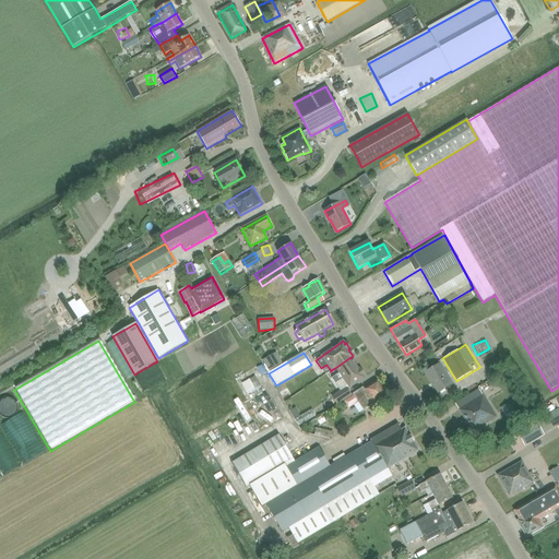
[(358,370),(351,358),(351,357),(335,368),(339,372),(331,378),(335,384),(343,379),(349,388),(365,378),(363,376),(365,375),(360,369),(358,370)]
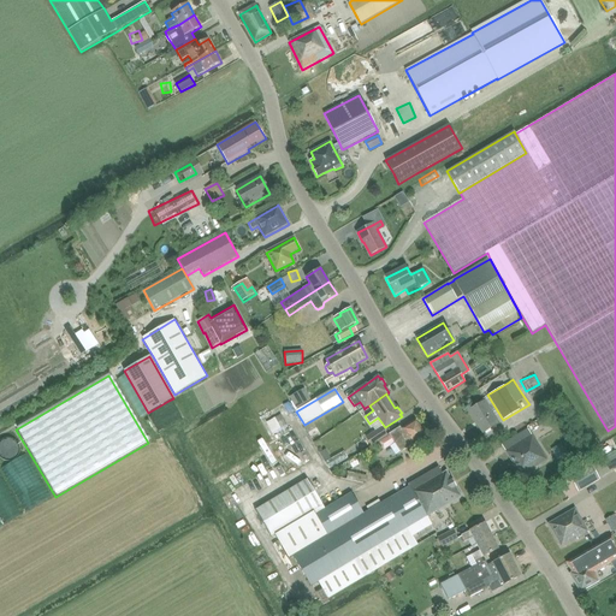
[(468,412),(477,426),(478,425),(483,432),(498,424),(485,401),(468,412)]
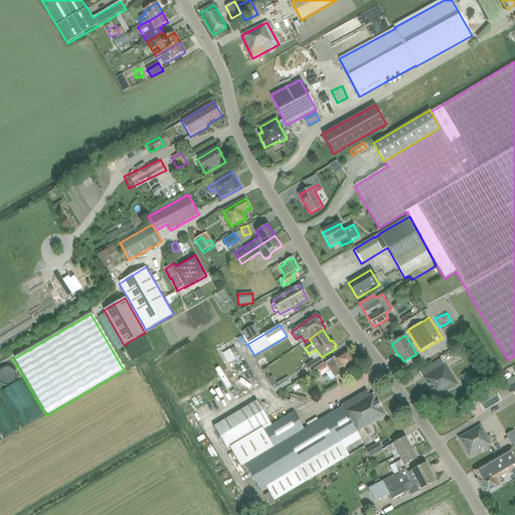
[(228,348),(216,355),(221,364),(233,358),(228,348)]
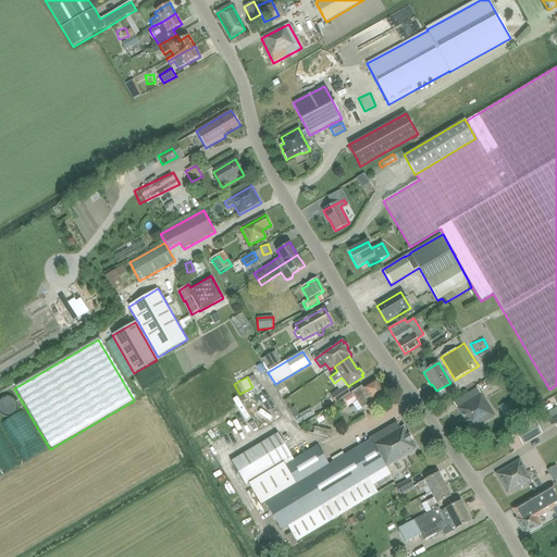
[(361,386),(349,394),(342,398),(347,407),(357,401),(362,409),(385,394),(376,381),(363,390),(361,386)]
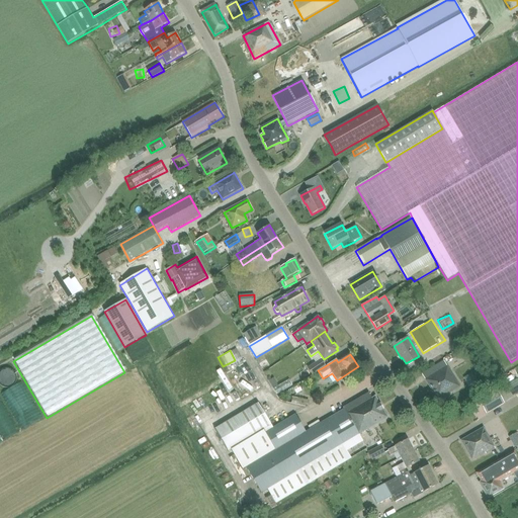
[(318,370),(325,366),(321,359),(308,367),(312,374),(318,370)]
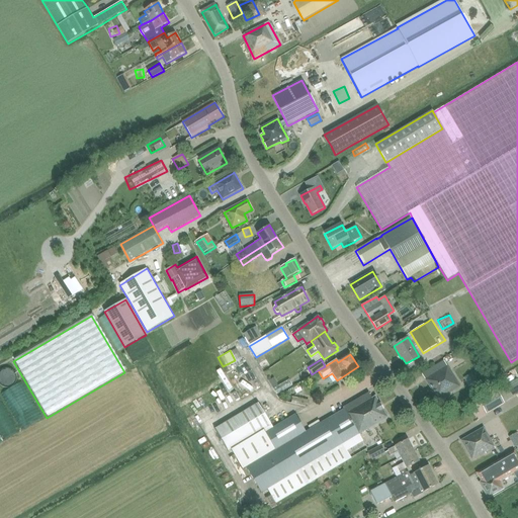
[(437,401),(460,387),(443,360),(421,374),(437,401)]
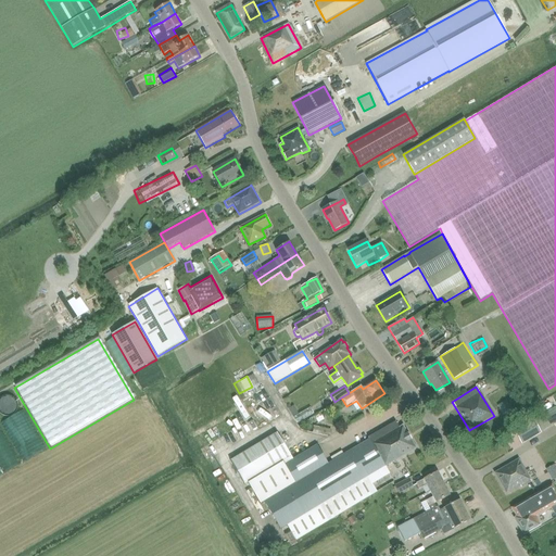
[(292,422),(308,413),(305,406),(288,415),(292,422)]
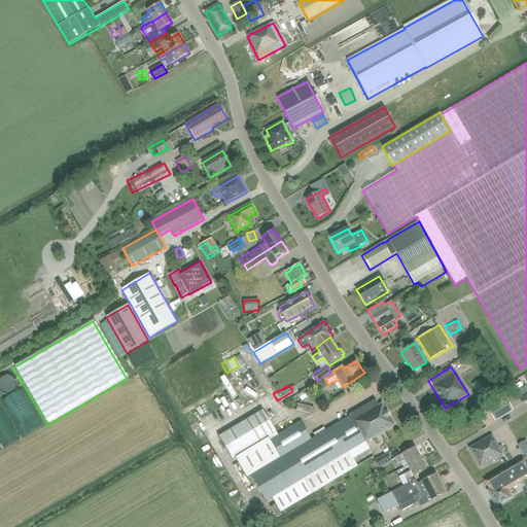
[(0,394),(0,397),(19,433),(37,424),(30,411),(24,414),(16,400),(22,398),(15,387),(0,394)]
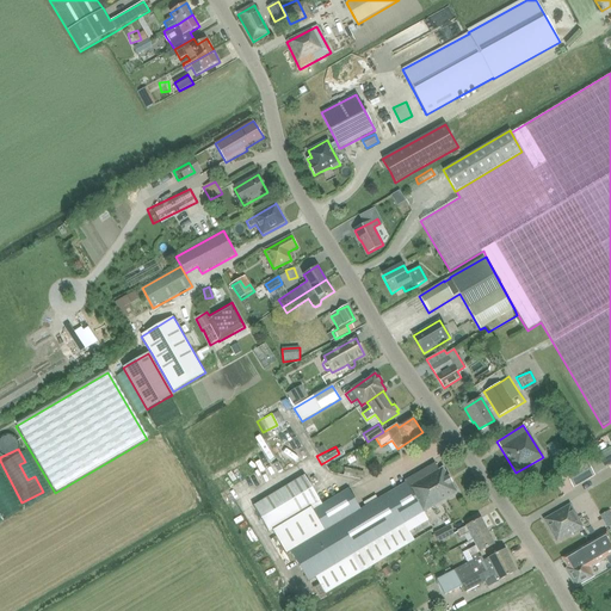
[(328,471),(350,460),(346,454),(325,466),(328,471)]
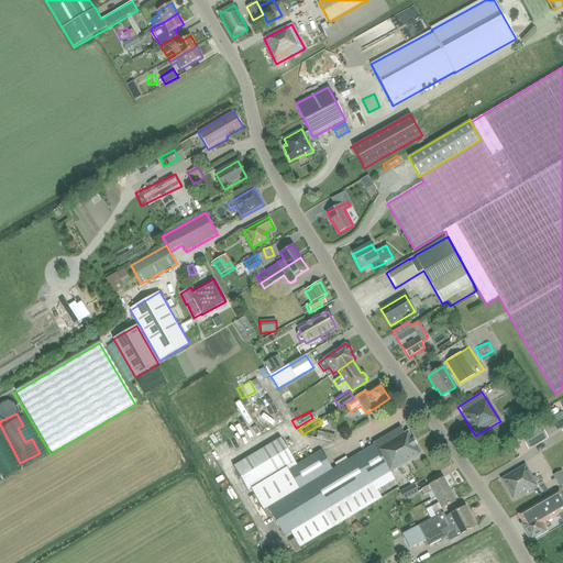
[(540,424),(520,435),(529,450),(548,439),(540,424)]
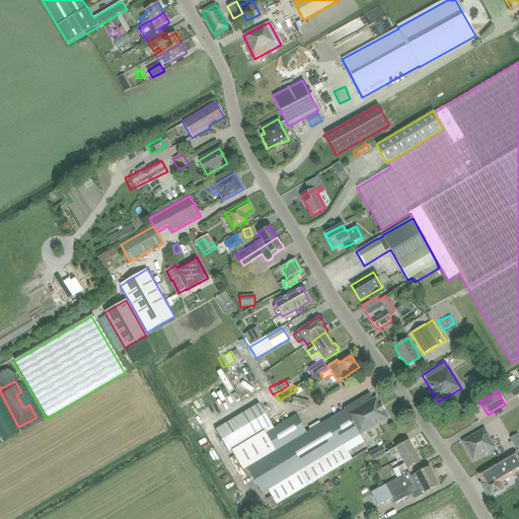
[(232,451),(243,471),(246,468),(262,495),(268,491),(276,505),(299,491),(367,449),(360,436),(389,419),(376,397),(372,399),(369,393),(344,408),(344,410),(306,433),(296,416),(274,429),(258,403),(215,430),(228,453),(232,451)]
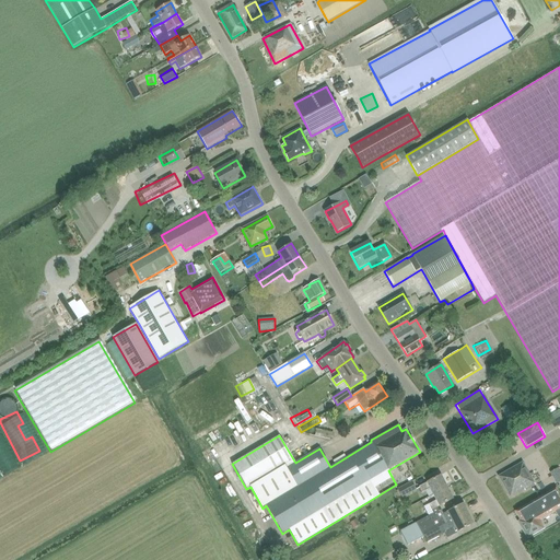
[(210,448),(214,446),(208,436),(203,440),(210,448)]
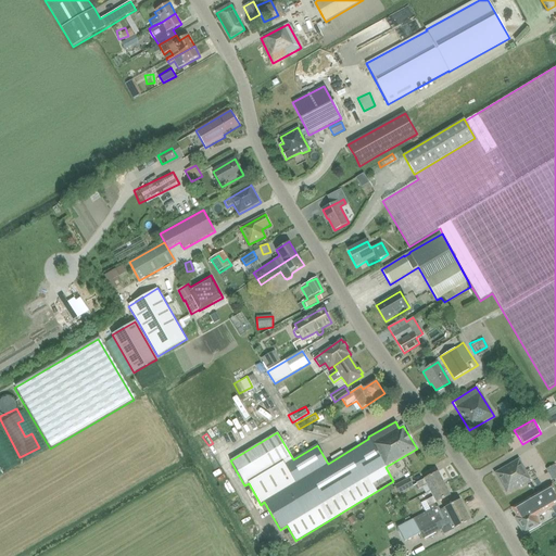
[(506,494),(520,487),(521,488),(532,482),(518,459),(494,472),(506,494)]
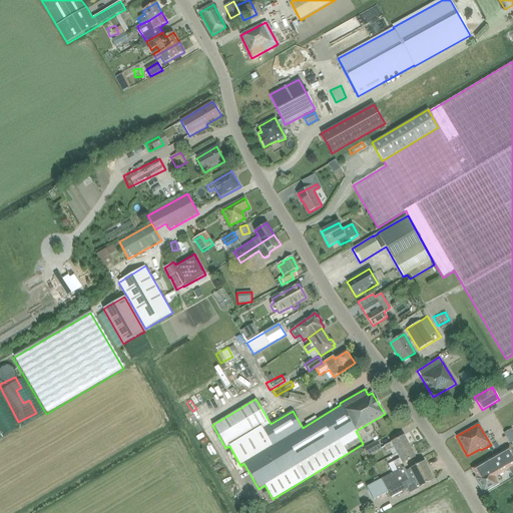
[(500,432),(505,443),(512,439),(512,435),(510,428),(500,432)]
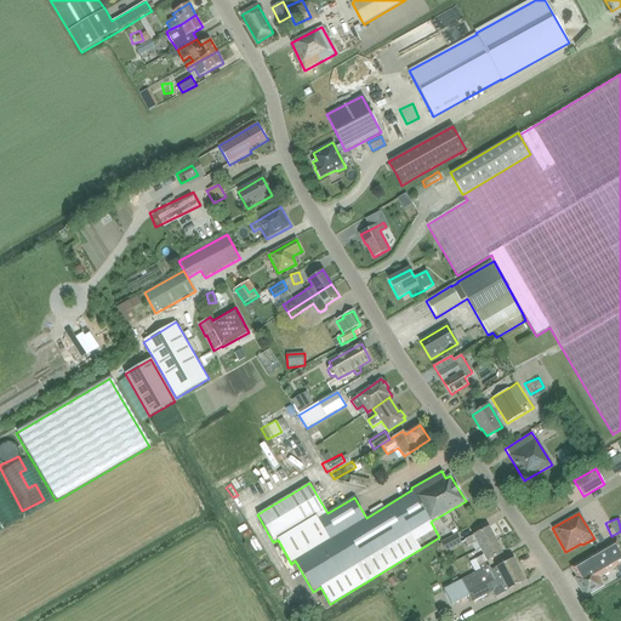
[(479,548),(495,540),(489,528),(465,540),(468,546),(476,542),(479,548)]
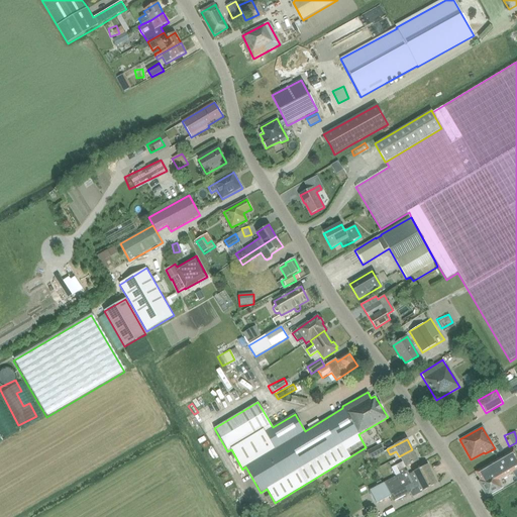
[(380,444),(367,451),(371,459),(385,452),(380,444)]
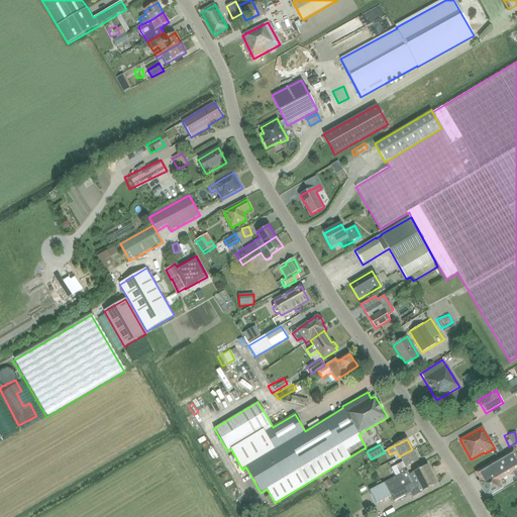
[(412,449),(399,456),(402,462),(391,469),(396,477),(405,472),(404,469),(418,461),(412,449)]
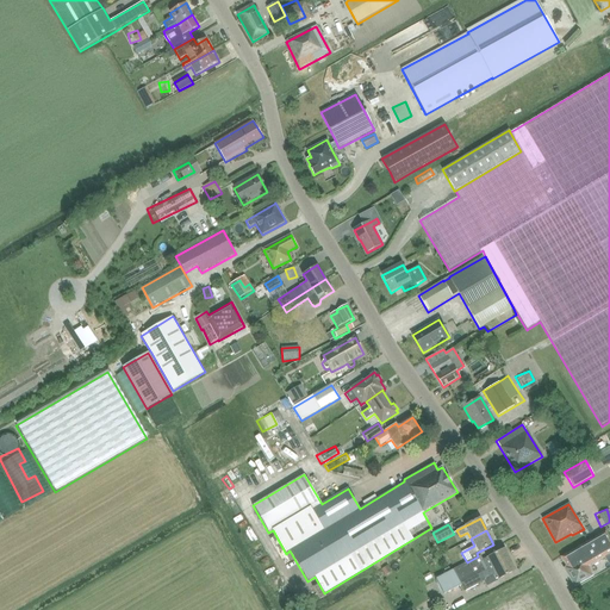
[(595,537),(560,558),(566,567),(565,568),(574,586),(595,576),(589,566),(598,561),(604,558),(608,555),(609,559),(609,536),(607,531),(605,530),(595,537)]
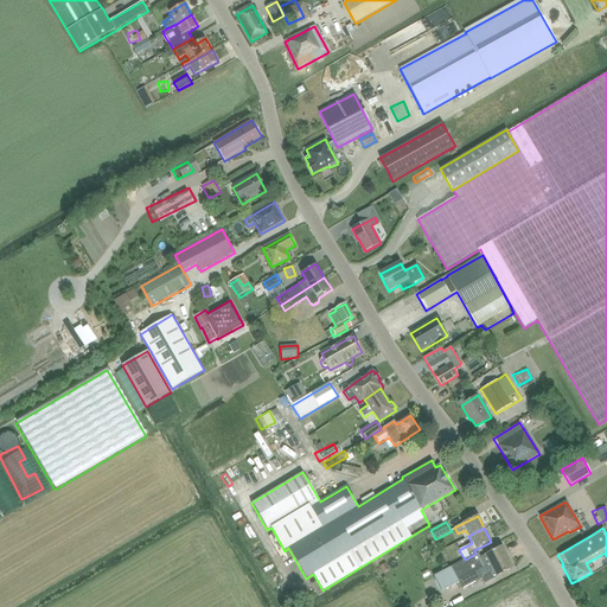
[(478,554),(434,577),(441,593),(459,583),(461,589),(481,579),(484,585),(513,569),(502,547),(484,556),(480,558),(478,554)]
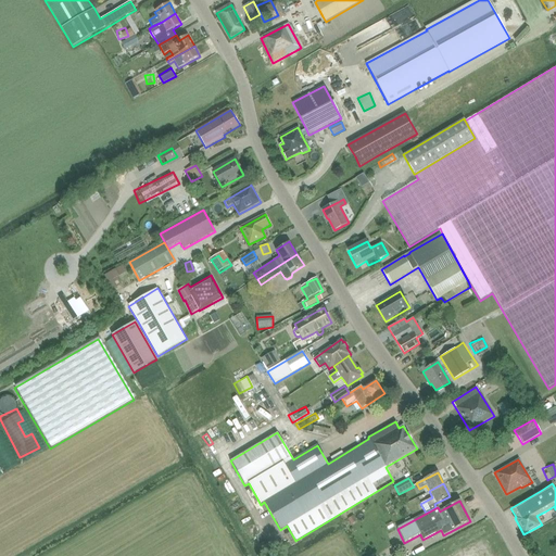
[(452,555),(490,555),(482,541),(452,555)]
